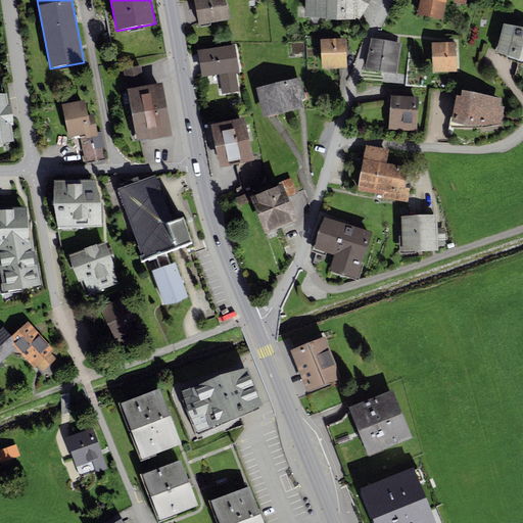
[(229,20),(225,0),(193,0),(198,26),(229,20)]
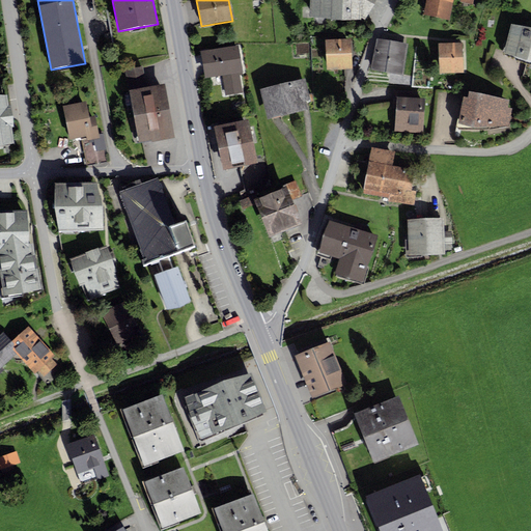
[(366,19),(375,0),(309,0),(309,17),(361,20),(361,16),(366,19)]
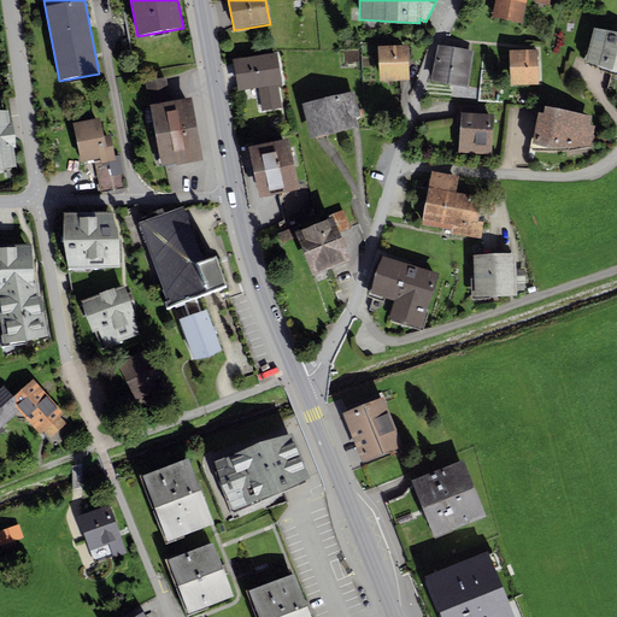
[(494,0),(492,17),(522,23),(526,0),(534,0),(535,1),(553,5),(553,0),(494,0)]
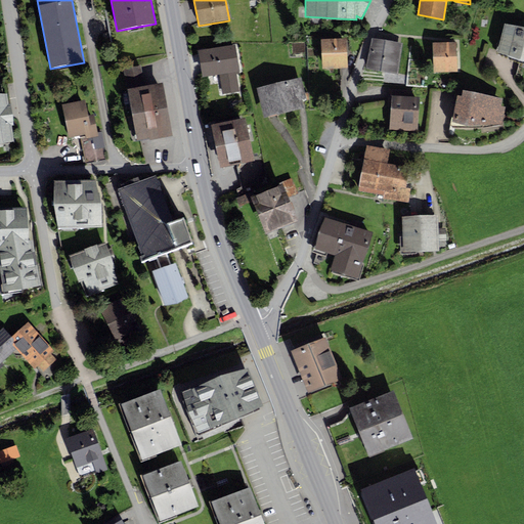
[(523,28),(505,23),(496,52),(523,59),(523,28)]
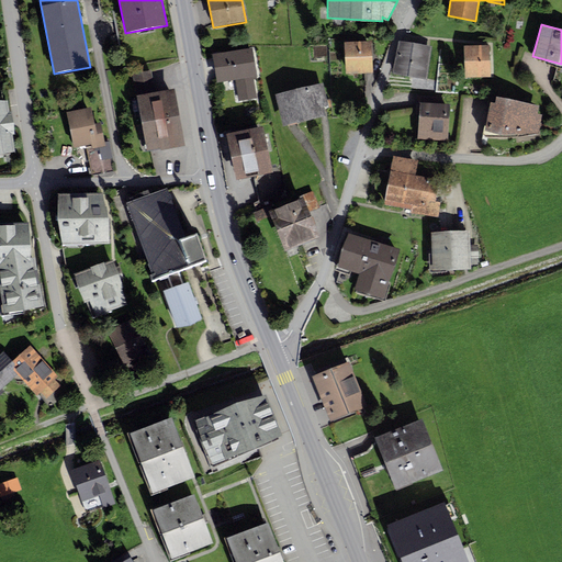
[(345,42),(346,74),(373,72),(372,41),(345,42)]
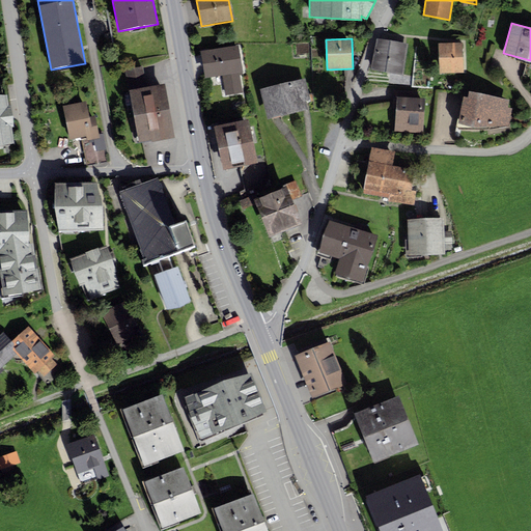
[(402,74),(408,44),(376,38),(371,68),(402,74)]
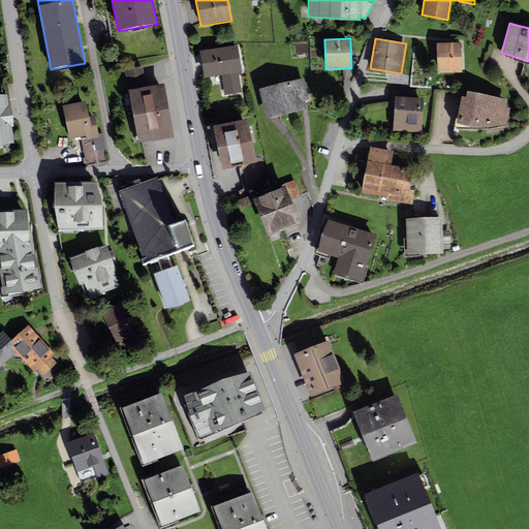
[(462,72),(461,42),(436,43),(437,73),(462,72)]
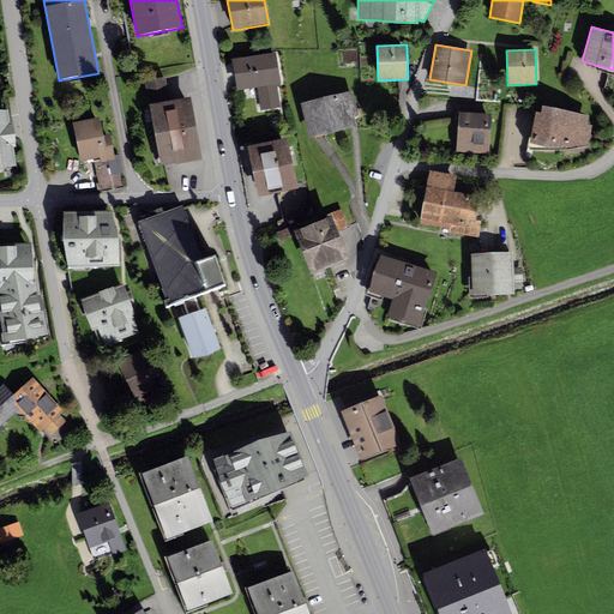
[(276,53),(233,60),(238,90),(257,88),(260,110),(281,107),(277,84),(281,83),(276,53)]
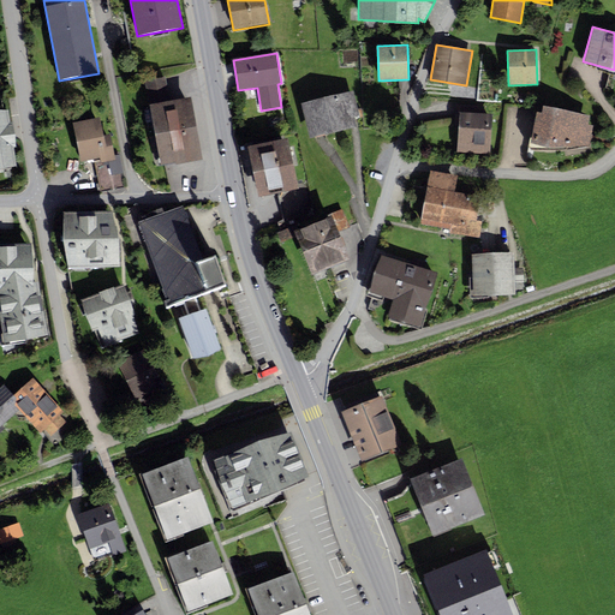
[(165,77),(144,81),(160,166),(175,162),(175,163),(202,159),(190,97),(169,101),(165,77)]
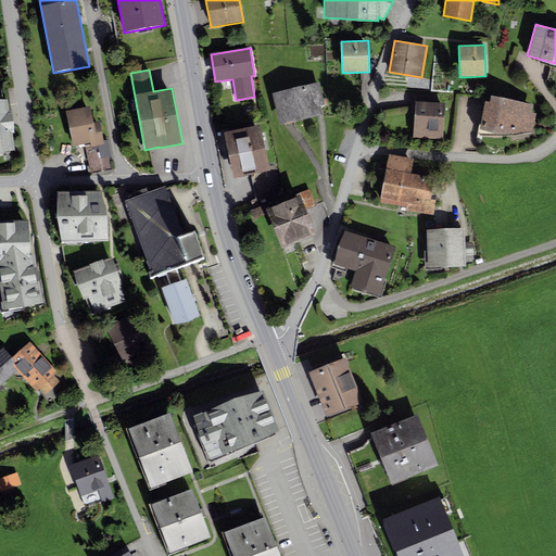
[(319,81),(273,93),(281,124),(323,113),(320,105),(325,104),(319,81)]
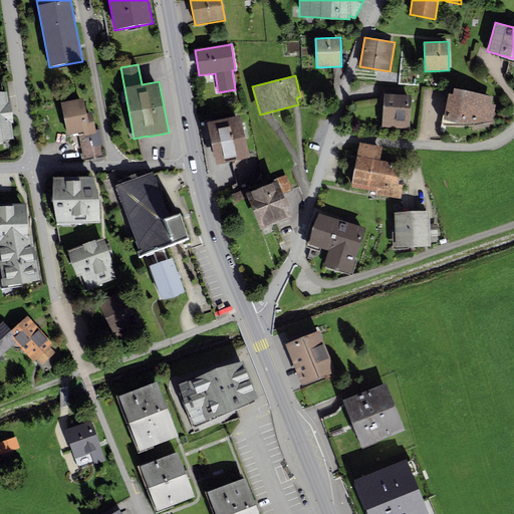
[(383,98),(381,126),(410,129),(411,94),(405,94),(405,89),(380,87),(379,98),(383,98)]
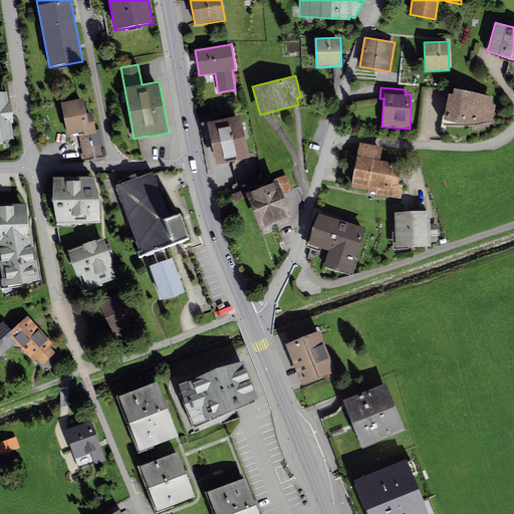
[(448,93),(443,118),(458,122),(493,121),(495,104),(491,103),(493,96),(454,87),(453,93),(448,93)]
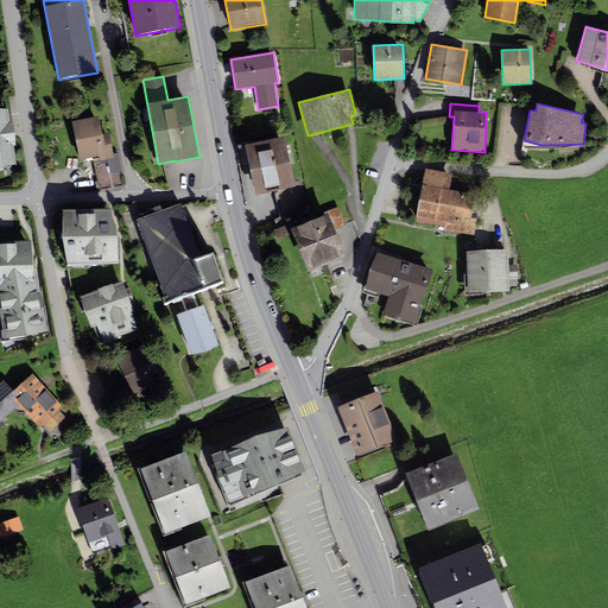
[(8,108),(0,108),(0,165),(16,164),(13,145),(16,145),(12,120),(10,120),(8,108)]
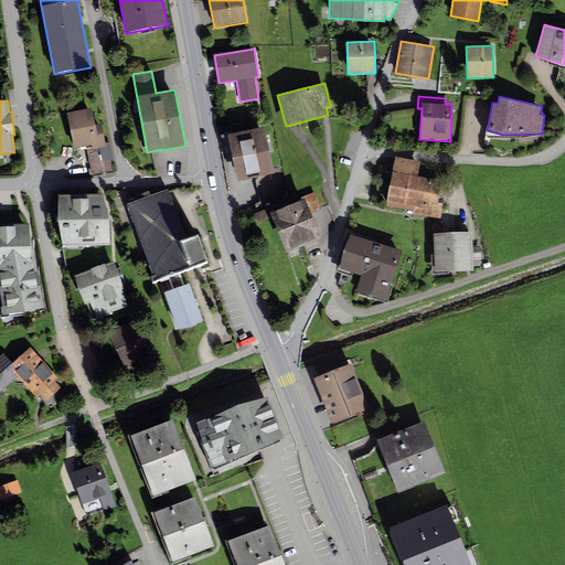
[(92,107),(67,113),(74,148),(86,146),(93,176),(113,171),(110,159),(114,159),(110,141),(105,142),(100,123),(95,124),(92,107)]
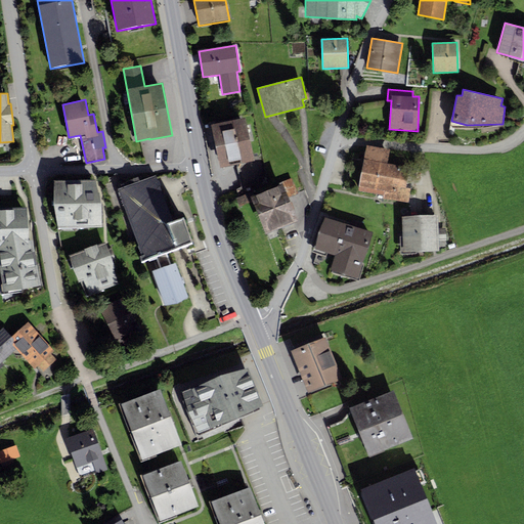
[(245,117),(211,124),(220,168),(237,164),(242,188),(238,189),(239,193),(267,185),(260,156),(254,157),(245,117)]
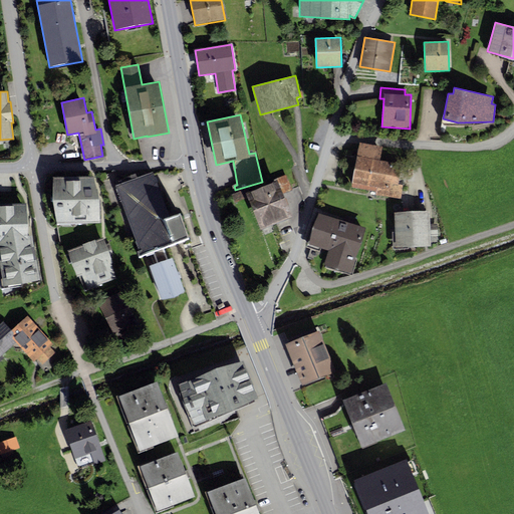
[(382,147),(359,143),(351,187),(376,192),(376,195),(401,199),(404,185),(400,184),(403,164),(379,160),(382,147)]
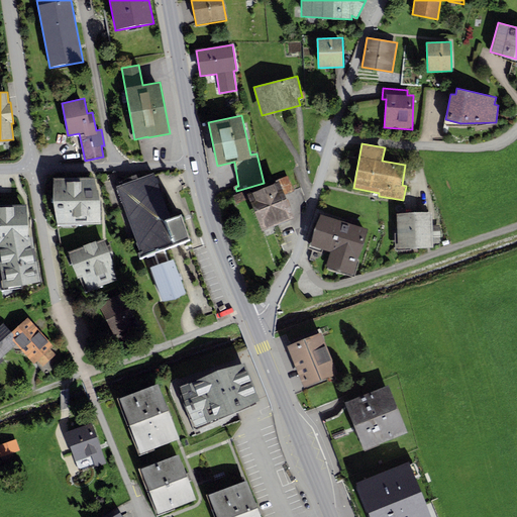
[(171,220),(153,173),(115,187),(142,259),(153,254),(165,250),(190,240),(182,217),(171,220)]
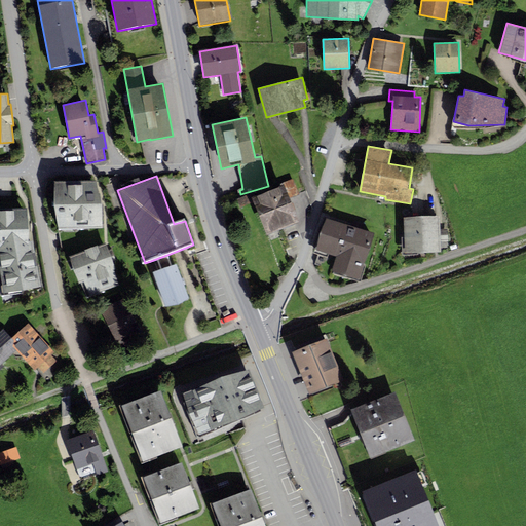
[(267,234),(298,222),(289,198),(298,194),(292,178),(278,184),(279,186),(252,197),(267,234)]
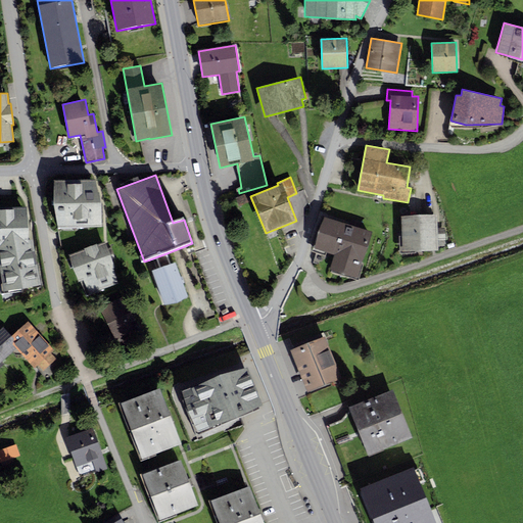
[(96,179),(53,180),(53,203),(57,229),(102,226),(101,201),(96,179)]
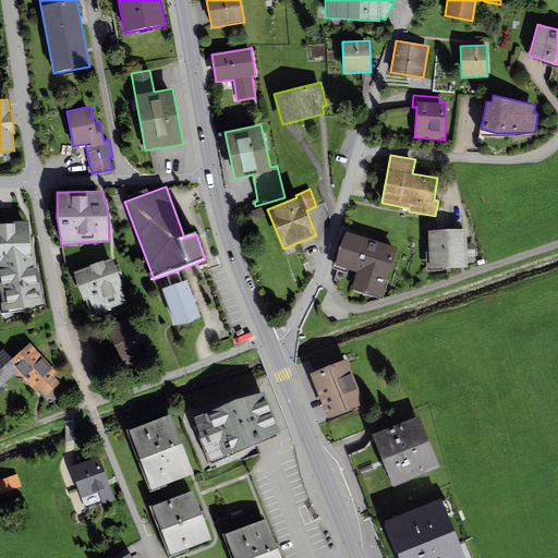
[(0,288),(3,312),(45,303),(35,254),(32,255),(28,220),(0,220),(0,288)]
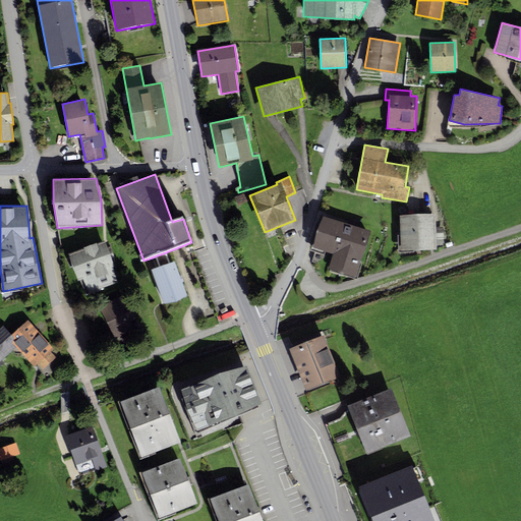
[(436,214),(399,215),(400,250),(437,249),(437,238),(444,238),(444,227),(436,227),(436,214)]
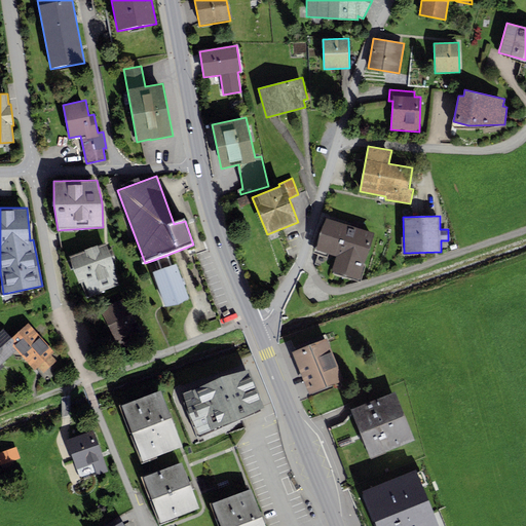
[(352,225),(326,217),(315,250),(336,256),(332,270),(360,279),(375,232),(363,228),(352,225)]
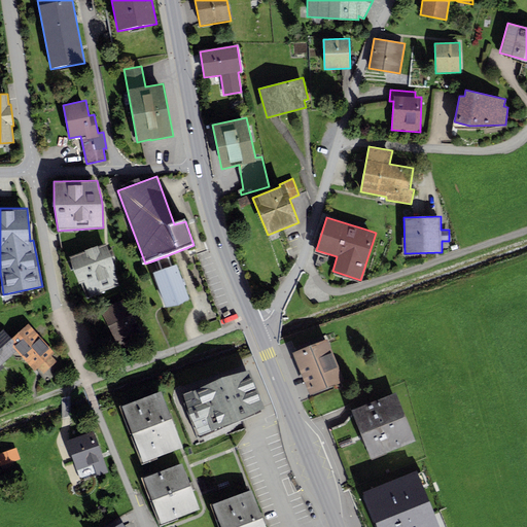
[(106,244),(69,257),(78,284),(83,282),(90,294),(119,284),(114,271),(116,270),(106,244)]
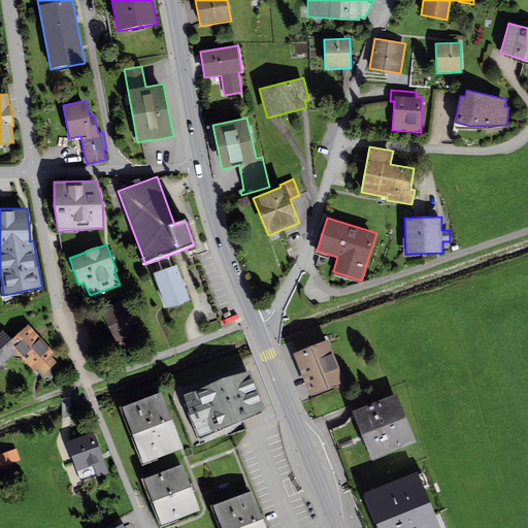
[(168,256),(157,260),(161,269),(153,272),(166,308),(190,300),(176,264),(172,266),(168,256)]
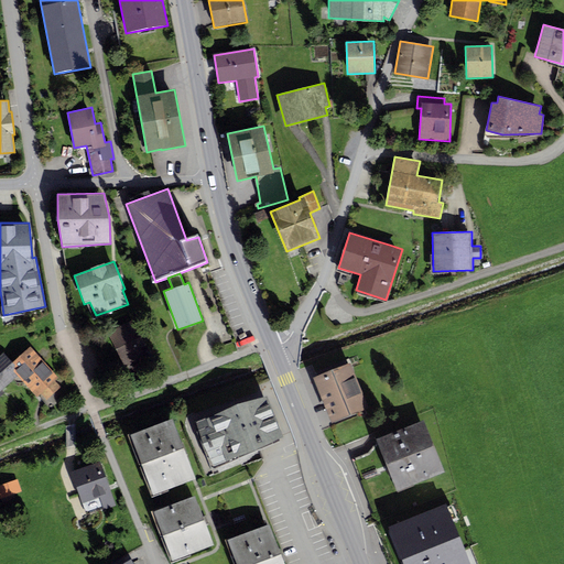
[(133,318),(106,332),(123,369),(145,358),(143,351),(144,350),(143,347),(145,346),(133,318)]
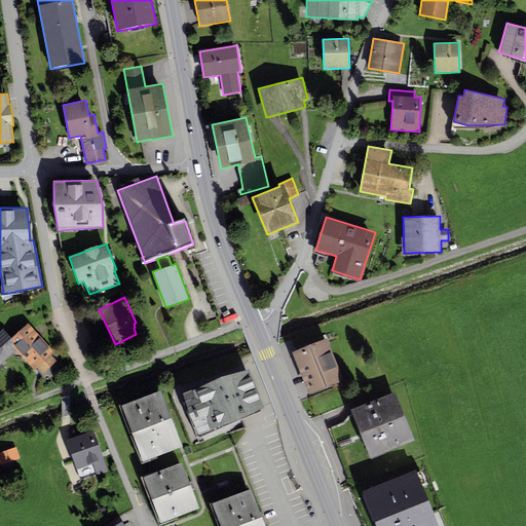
[(54,352),(28,324),(11,338),(3,329),(0,331),(0,364),(16,350),(34,370),(38,367),(43,373),(57,361),(51,354),(54,352)]
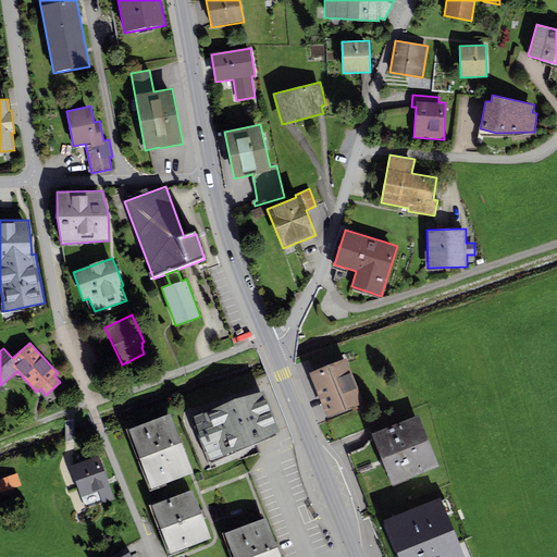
[(346,358),(309,372),(326,417),(363,401),(346,358)]
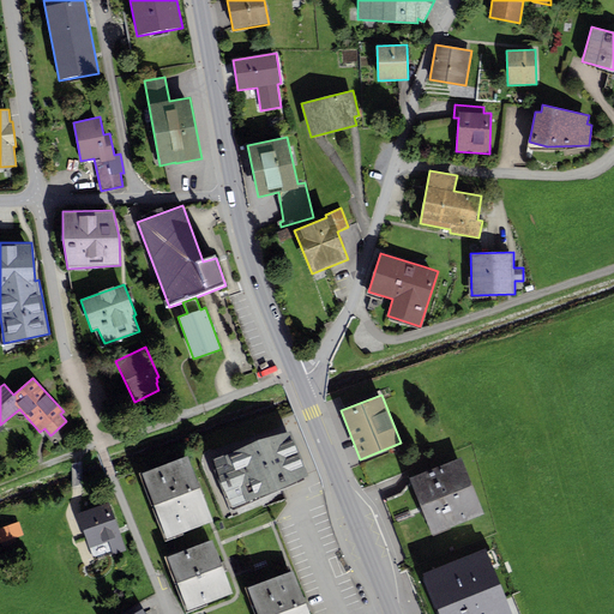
[(290,431),(215,458),(233,506),(308,477),(290,431)]
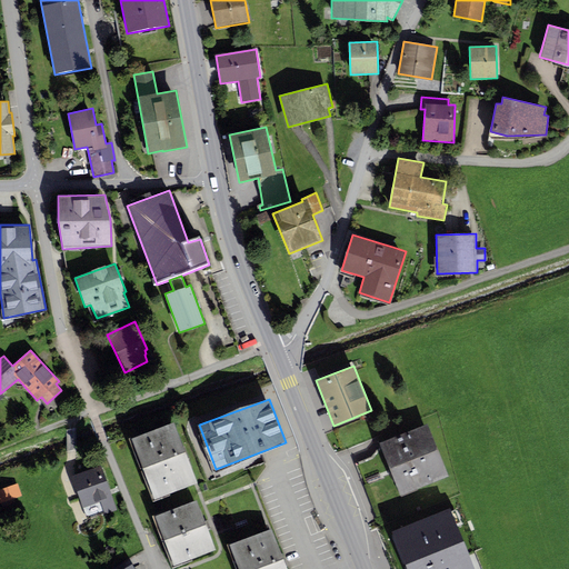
[(175,422),(131,438),(155,499),(197,482),(175,422)]
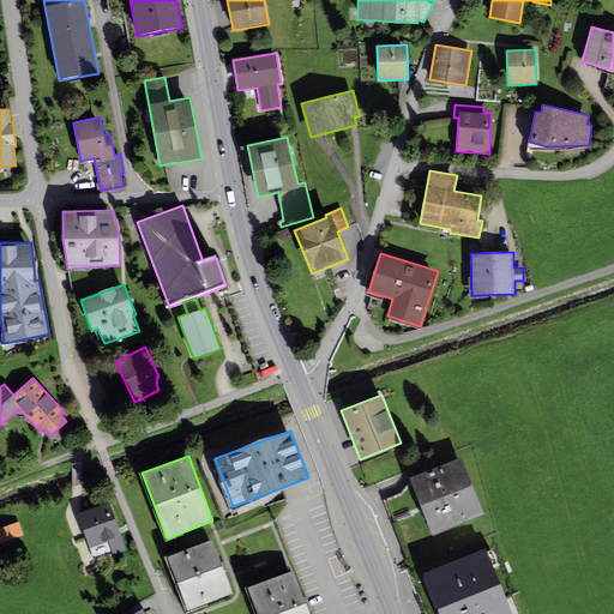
[(480,539),(449,462),(447,457),(404,474),(409,485),(404,492),(384,499),(409,566),(480,539)]
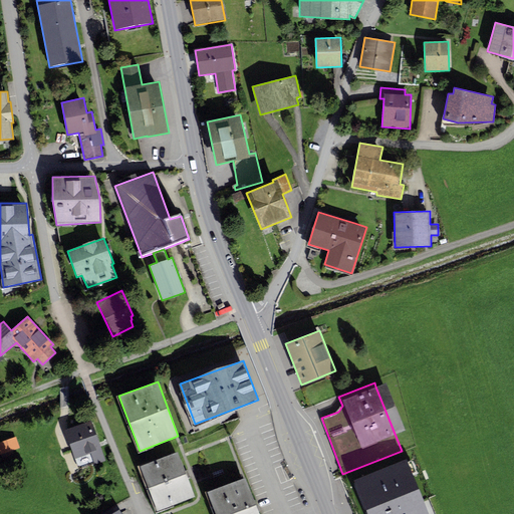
[(90,420),(64,430),(77,469),(94,463),(94,464),(105,461),(90,420)]
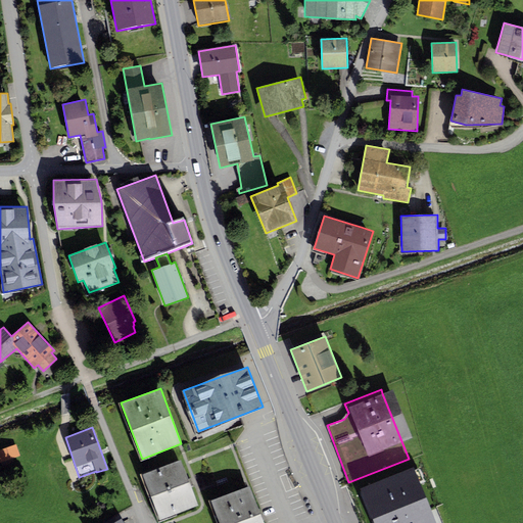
[(15,444),(0,449),(0,463),(1,467),(13,462),(12,458),(19,456),(15,444)]
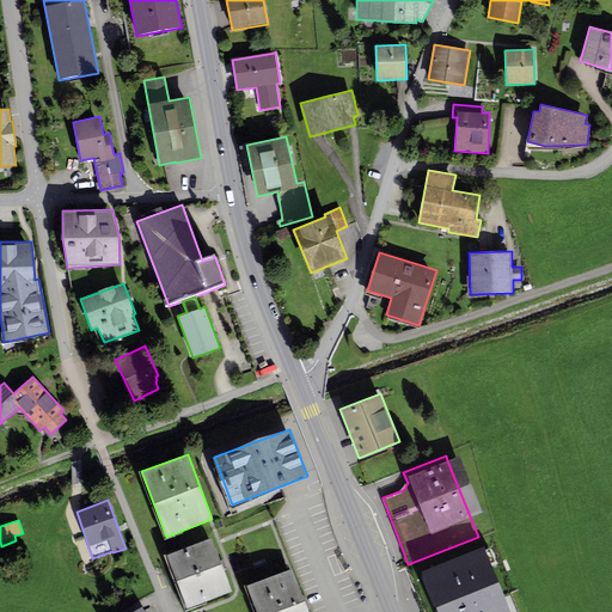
[(212,538),(166,555),(187,609),(231,592),(222,567),(212,538)]
